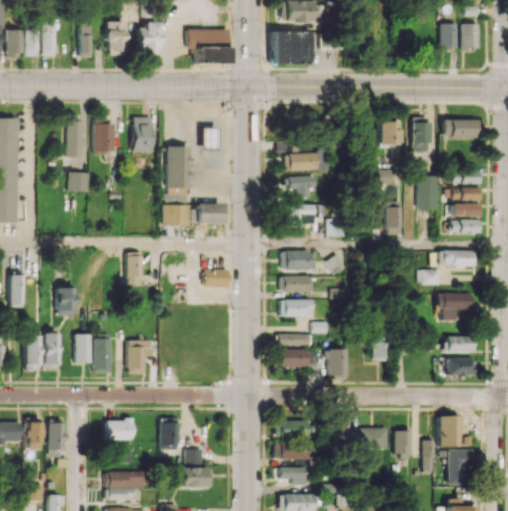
[(318,1),(281,2),(281,22),(319,21),(318,1)]
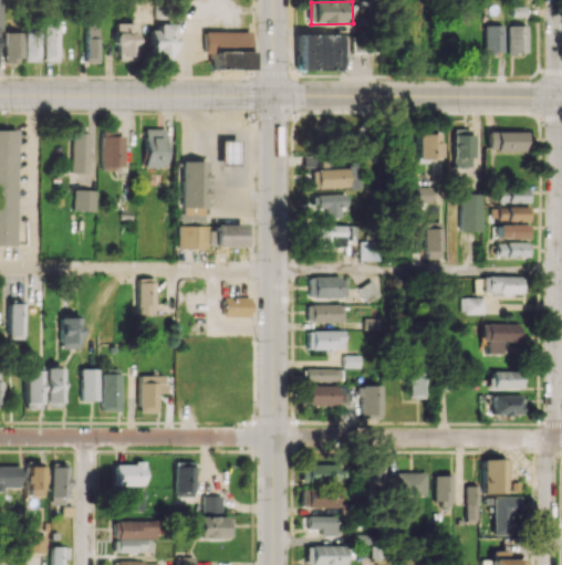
[(90,63),(102,63),(101,22),(89,23),(90,63)]
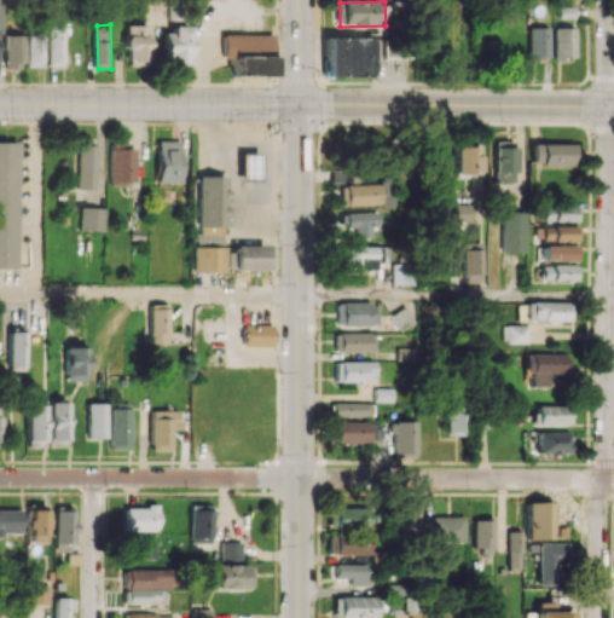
[(152,26),(129,26),(129,67),(152,67),(152,26)]
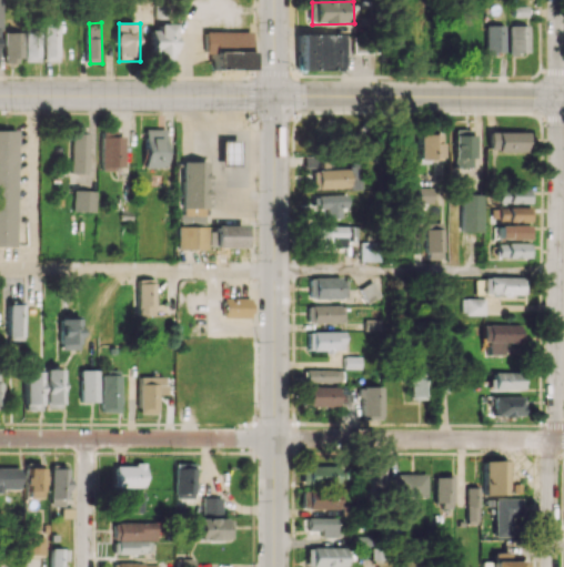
[(48,62),(62,62),(63,26),(48,24),(48,62)]
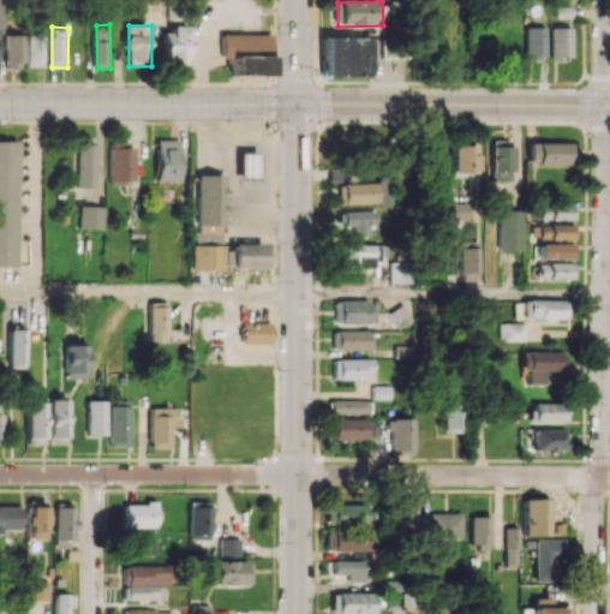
[(166,29),(167,67),(193,66),(192,28),(166,29)]
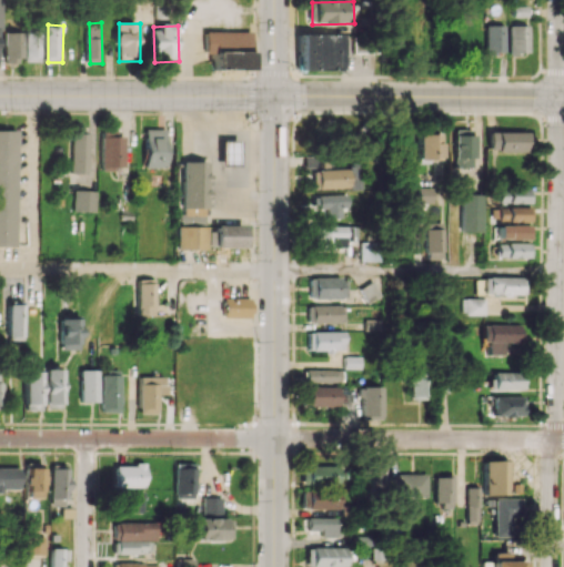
[(507,54),(509,27),(487,26),(487,54),(507,54)]
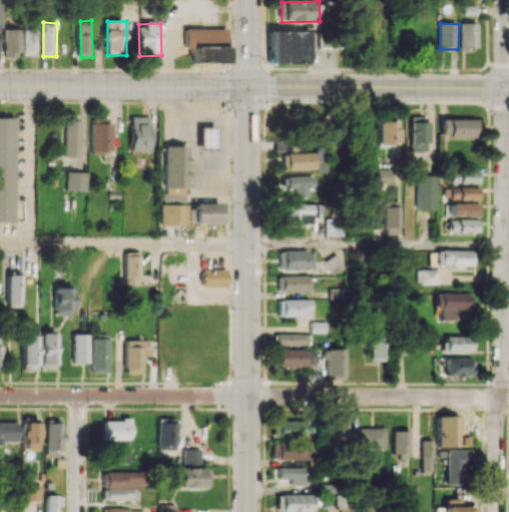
[(462,49),(481,49),(480,23),(462,24),(462,49)]
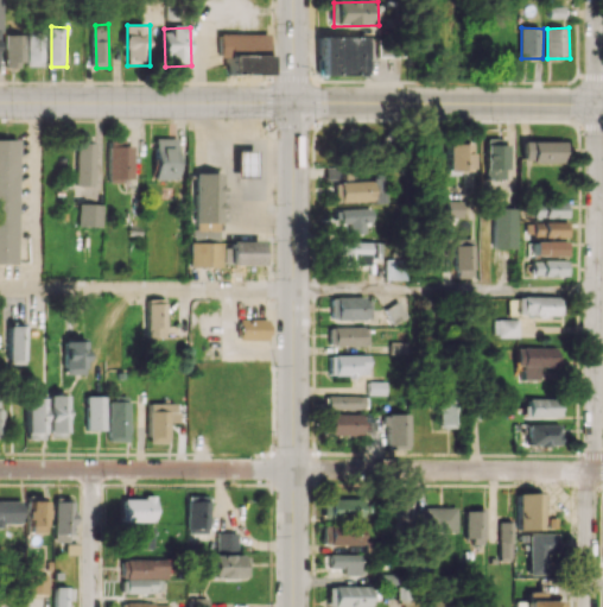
[(31,67),(46,68),(48,30),(31,30),(31,67)]
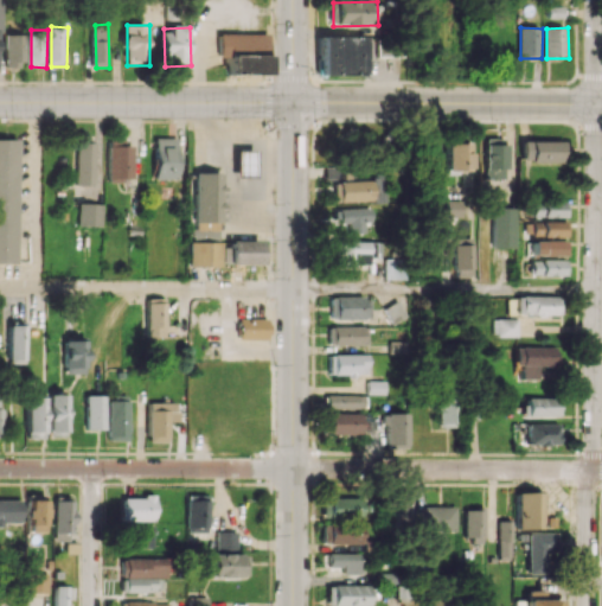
[(271,34),(222,36),(222,58),(231,58),(231,75),(271,74),(271,34)]
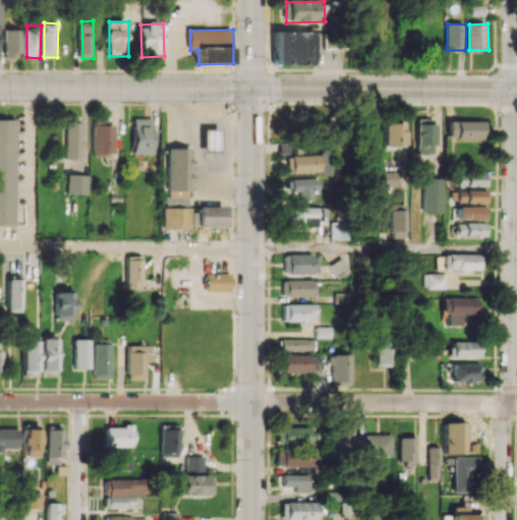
[(7,59),(23,59),(24,31),(7,31),(7,59)]
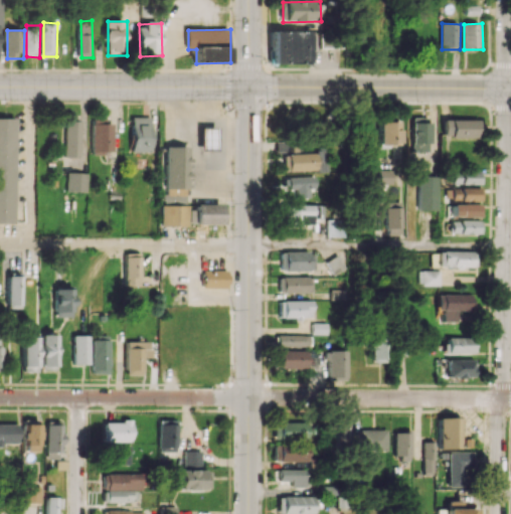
[(313,32),(274,32),(274,63),(314,63),(313,32)]
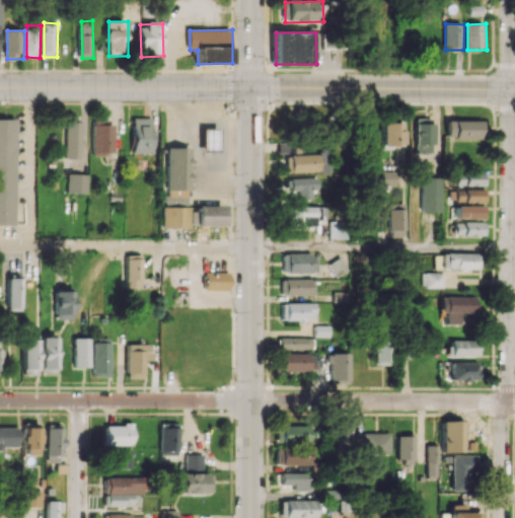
[(135,154),(155,154),(156,119),(136,119),(135,154)]
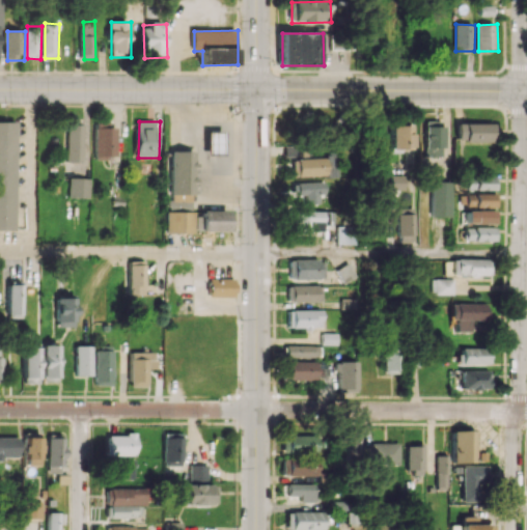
[(427,157),(444,158),(445,122),(427,121),(427,157)]
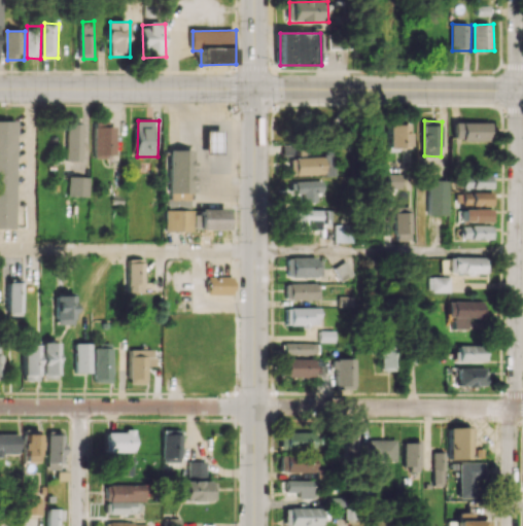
[(0,229),(18,230),(16,121),(0,121),(0,229)]
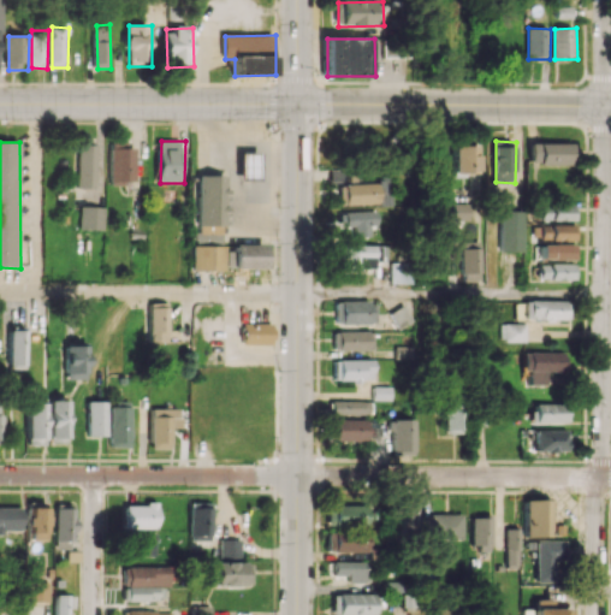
[(100,143),(81,143),(81,189),(100,189),(100,143)]
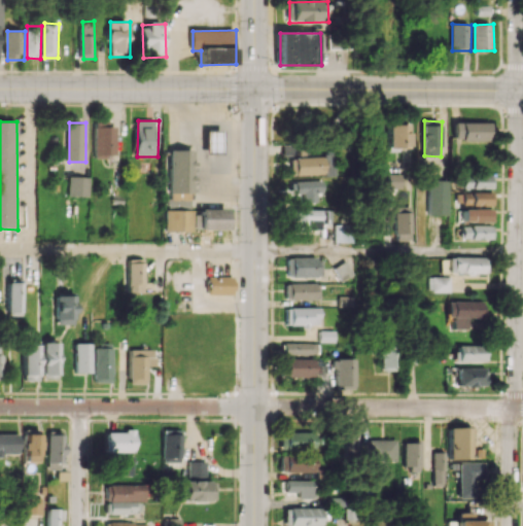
[(491,123),(455,124),(455,142),(491,141),(491,123)]
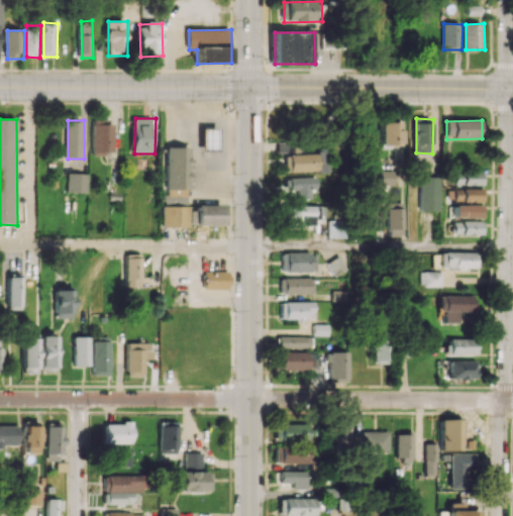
[(402,123),(382,122),(382,146),(401,146),(402,123)]
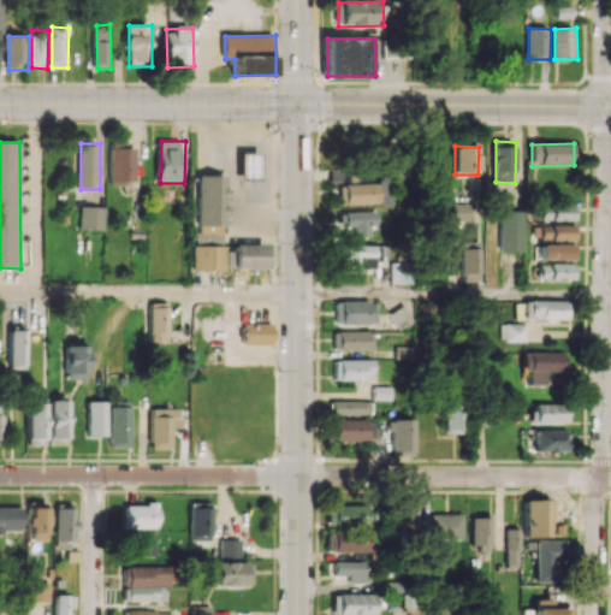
[(138,149),(113,148),(113,184),(138,184),(138,149)]
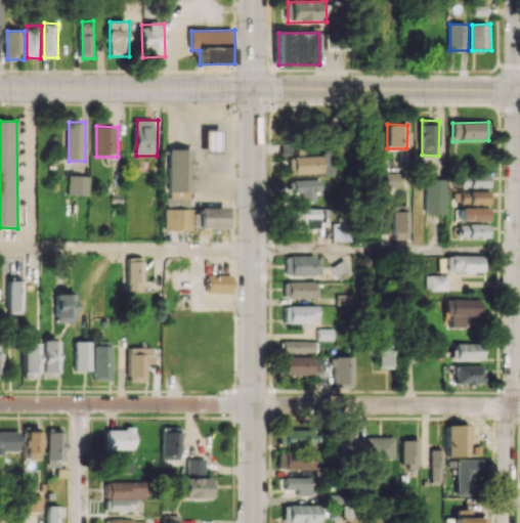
[(221,153),(222,131),(207,131),(207,153),(221,153)]
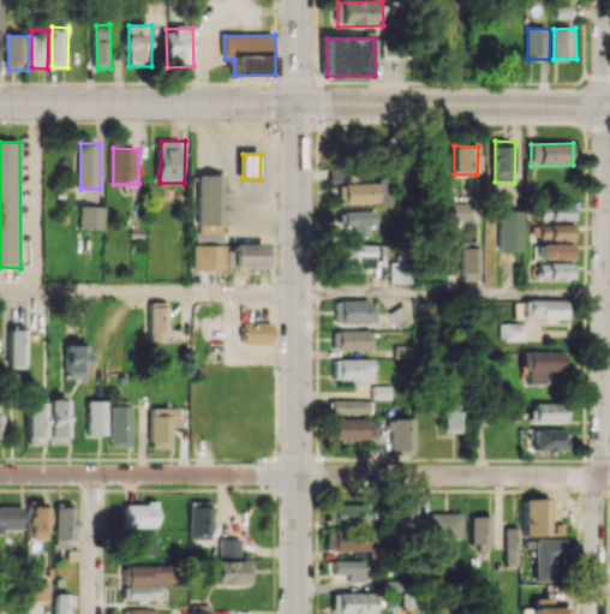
[(360,182),(359,168),(334,170),(334,183),(360,182)]
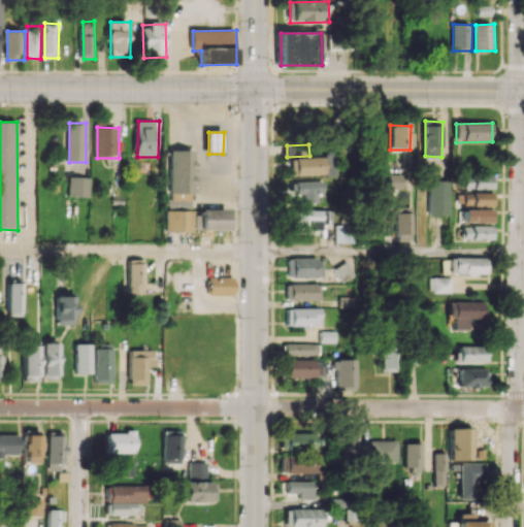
[(194,195),(195,152),(171,151),(170,194),(194,195)]
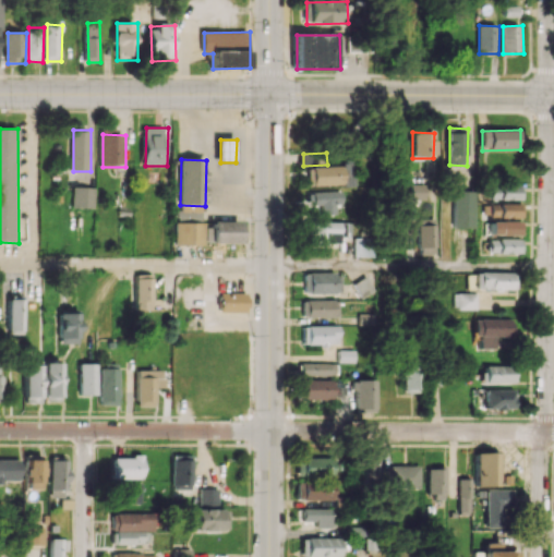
[(345,167),(310,168),(310,186),(346,185),(345,167)]
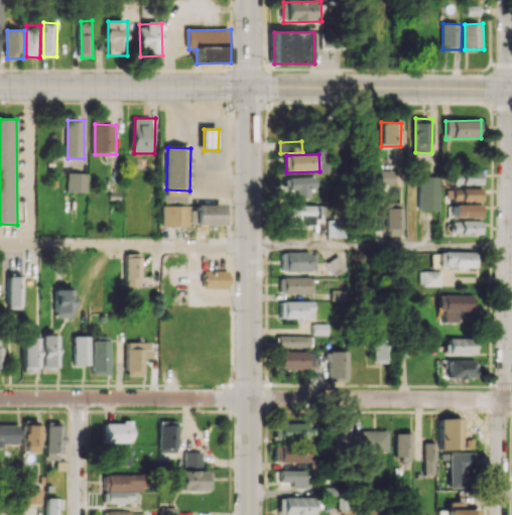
[(330,172),(330,157),(320,157),(321,173),(330,172)]
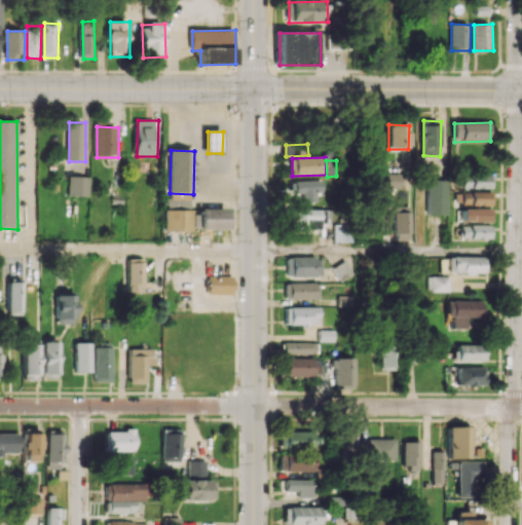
[(389,189),(403,189),(403,175),(389,175),(389,189)]
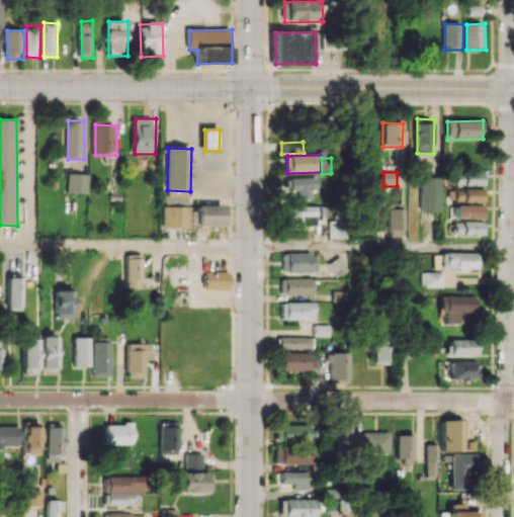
[(485,186),(485,173),(454,173),(454,186),(485,186)]
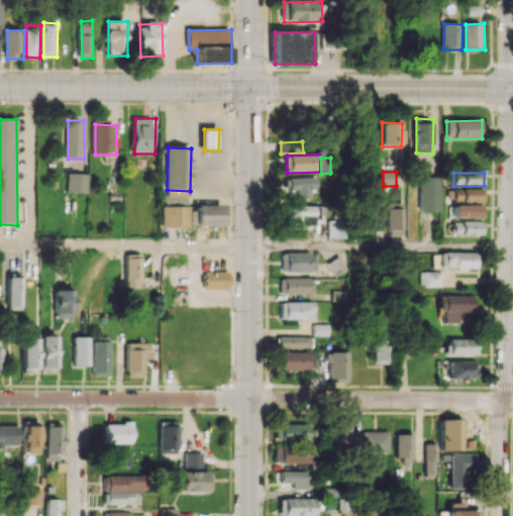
[(90,194),(91,175),(70,174),(70,193),(90,194)]
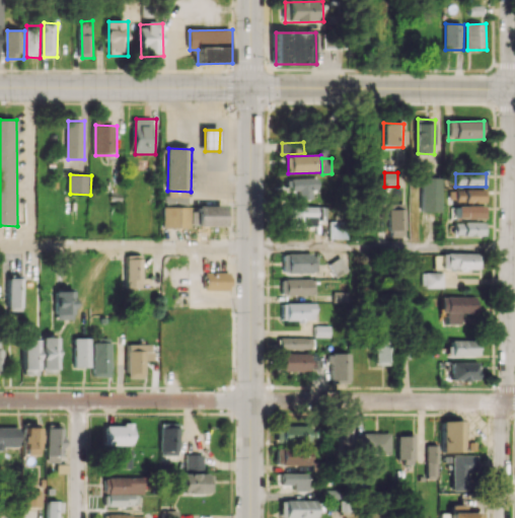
[(289,179),(289,192),(302,192),(302,201),(315,200),(314,191),(322,190),(321,178),(289,179)]
